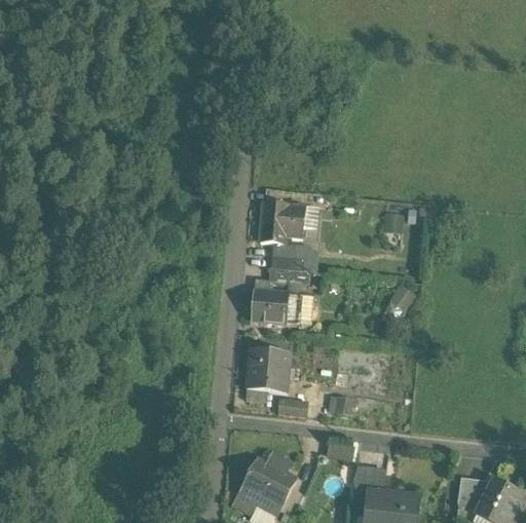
[(294,206),(264,202),(260,241),(290,245),(291,237),(294,206)]
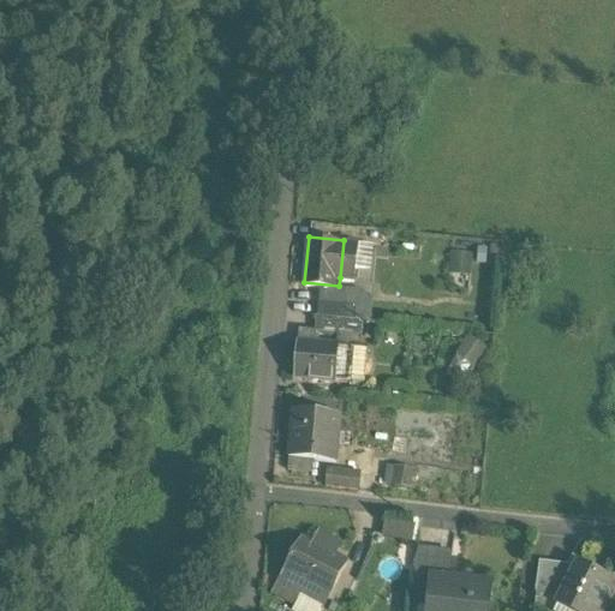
[(357,241),(344,240),(340,277),(353,279),(357,241)]
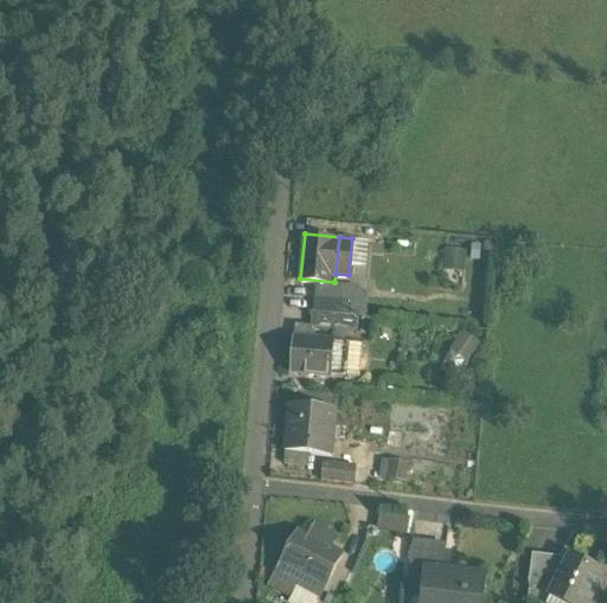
[(351,299),(313,295),(312,308),(350,313),(351,299)]
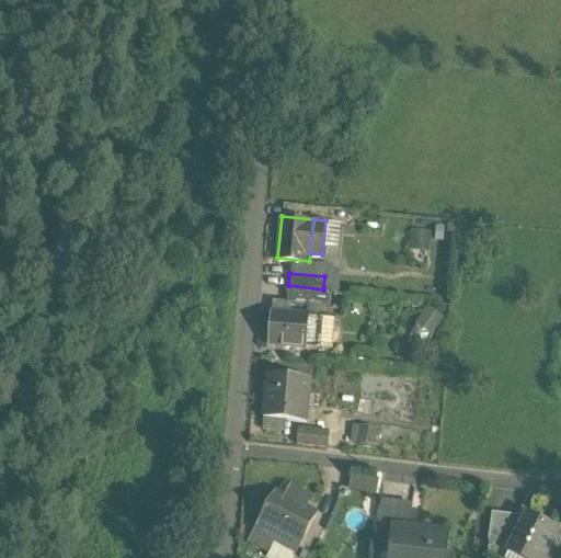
[(330,291),(288,288),(287,300),(329,304),(330,291)]
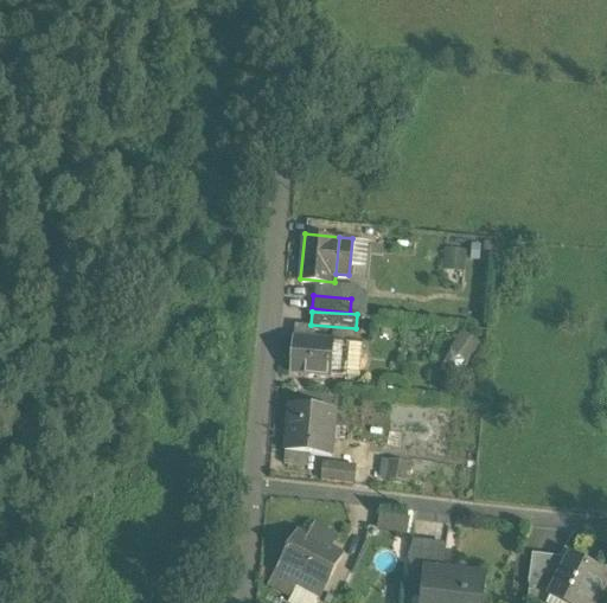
[(347,339),(295,334),(292,369),(344,373),(345,367),(347,339)]
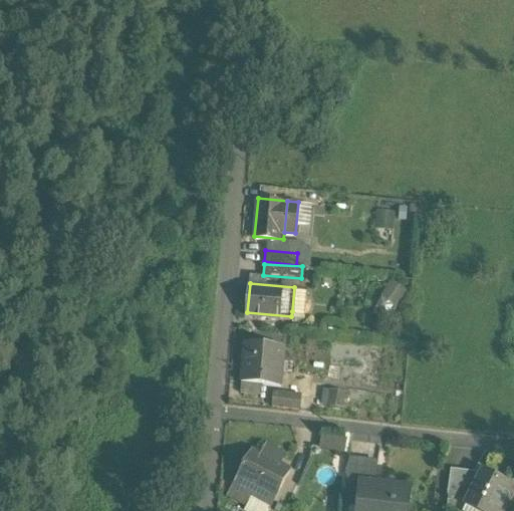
[(305,288),(294,287),(292,311),(303,312),(305,288)]
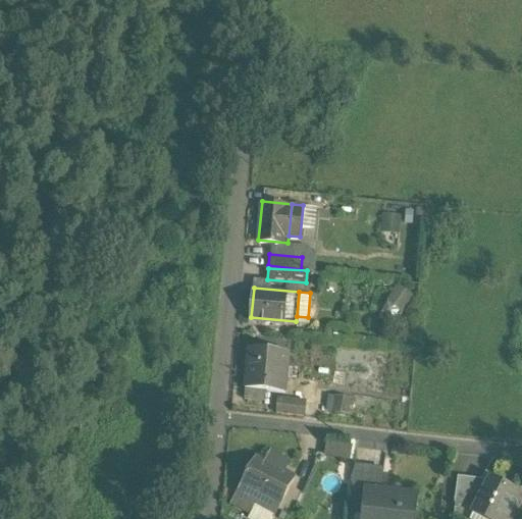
[(288,349),(248,345),(245,384),(265,386),(284,388),(288,349)]
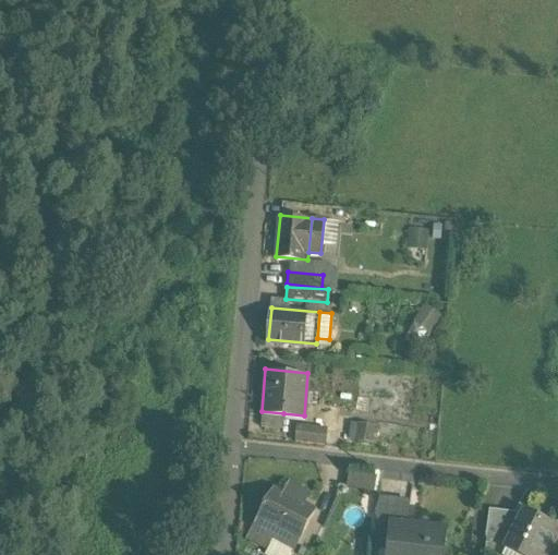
[(283,413),(262,411),(261,422),(282,425),(283,413)]
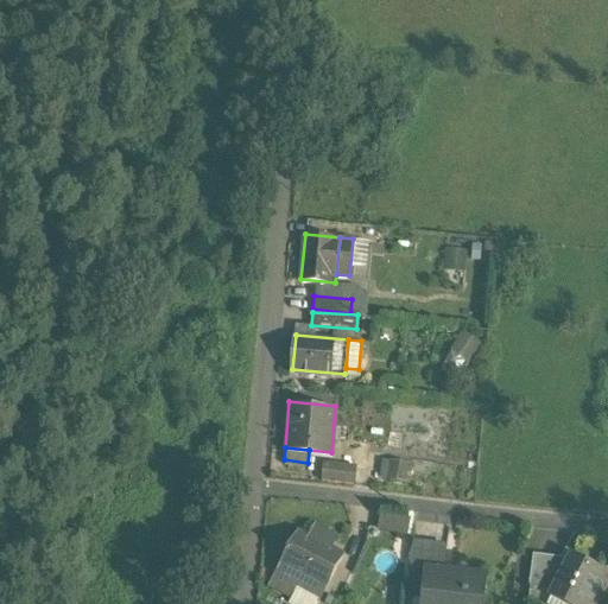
[(409,476),(410,456),(381,455),(380,475),(409,476)]
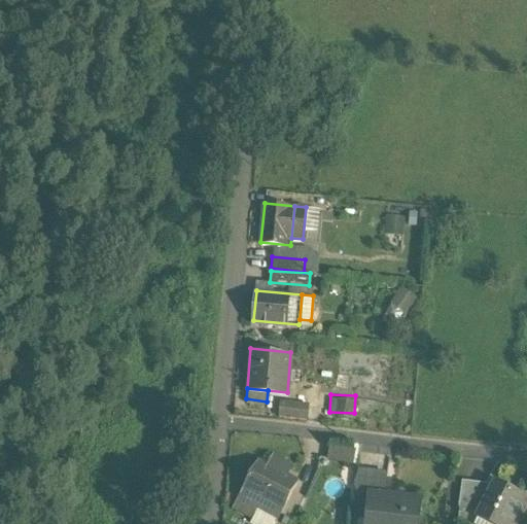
[(308,402),(279,398),(278,413),(307,416),(308,402)]
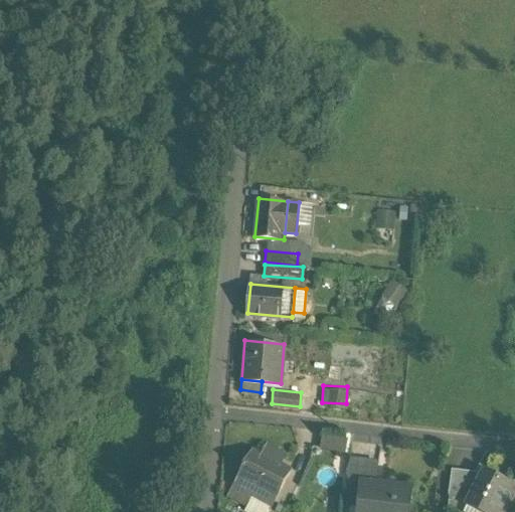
[(346,437),(323,432),(320,445),(343,450),(346,437)]
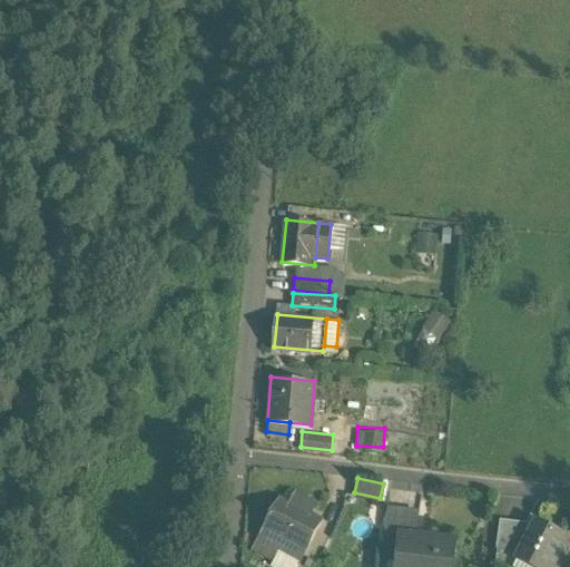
[(290,500),(281,496),(271,514),(269,512),(267,515),(269,516),(252,546),(272,557),(278,547),(300,558),(322,517),(300,506),(303,499),(293,495),(290,500)]
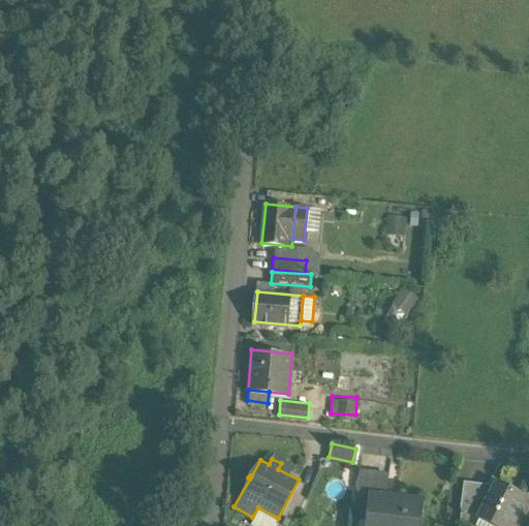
[(497,484),(464,480),(460,507),(461,507),(459,522),(477,525),(480,519),(478,518),(497,484)]
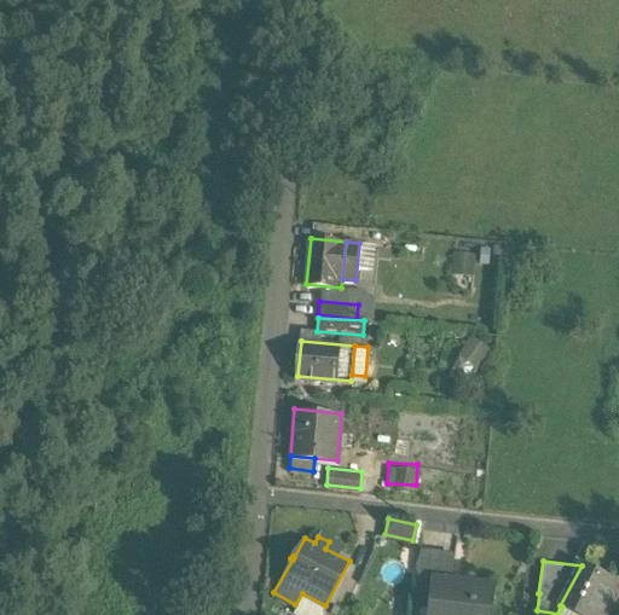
[(601,614),(618,584),(582,564),(582,566),(560,605),(562,607),(578,614),(601,614)]
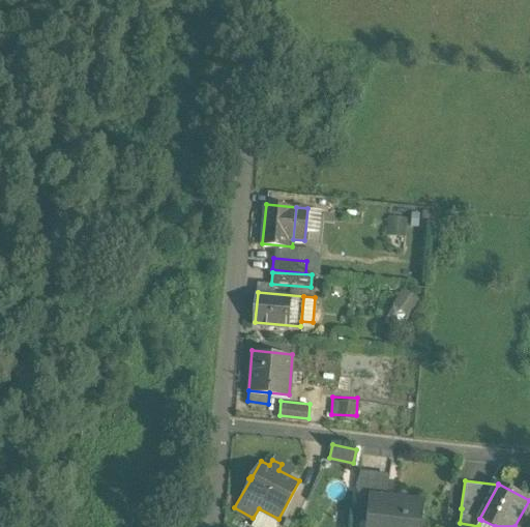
[(421,526),(424,499),(370,494),(365,526),(421,526)]
